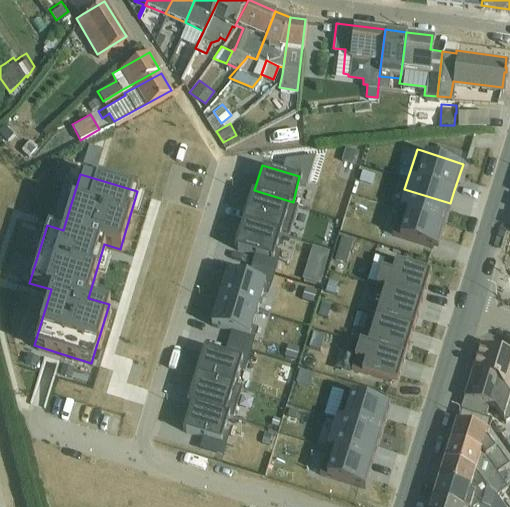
[(450,203),(404,189),(400,201),(399,204),(391,229),(398,231),(436,244),(445,218),(450,203)]
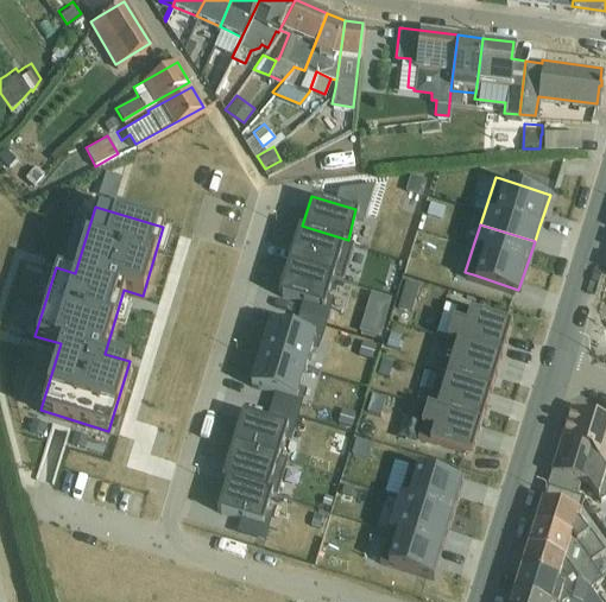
[(297,226),(286,260),(332,273),(342,240),(297,226)]
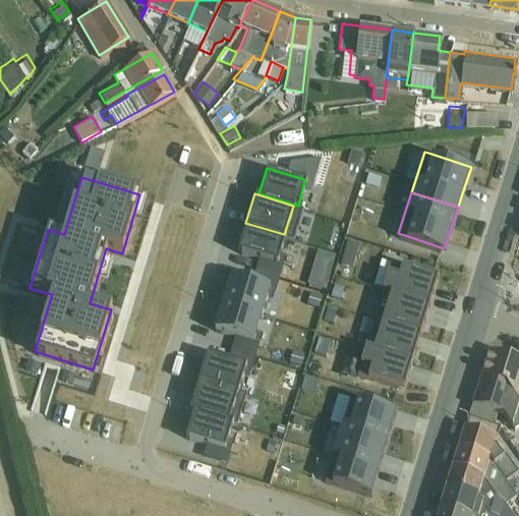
[(342,196),(335,219),(345,223),(346,221),(352,201),(342,196)]
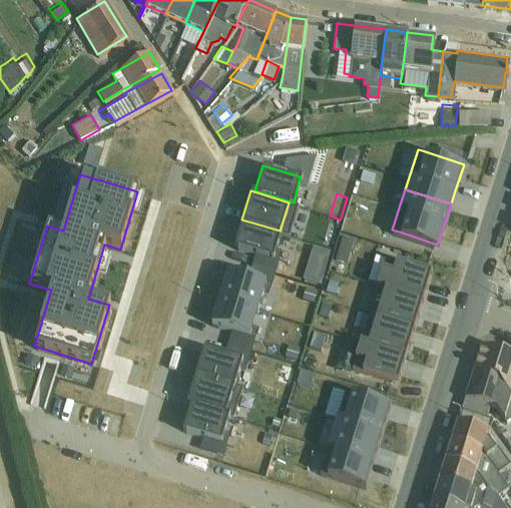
[(241,219),(233,246),(273,258),(280,230),(241,219)]
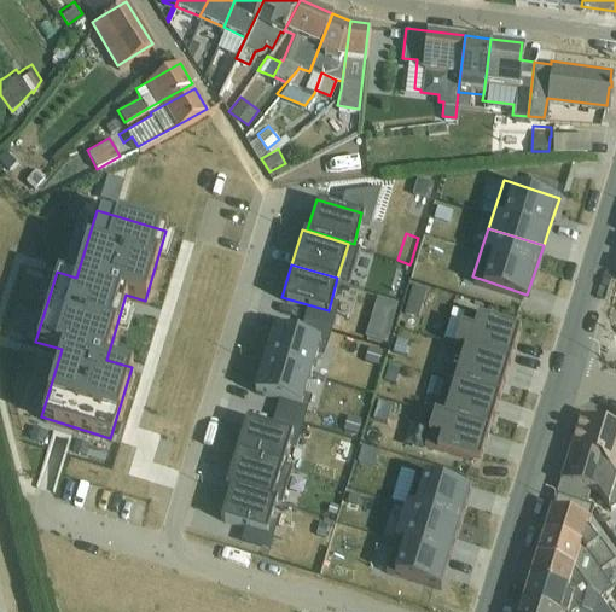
[(411,279),(404,307),(417,310),(425,283),(411,279)]
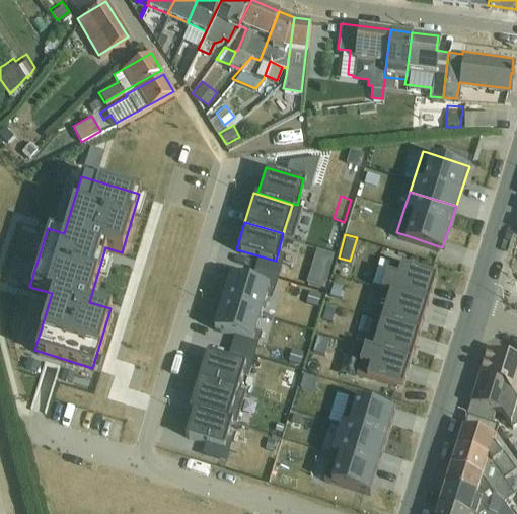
[(312,285),(323,250),(306,245),(295,280),(312,285)]
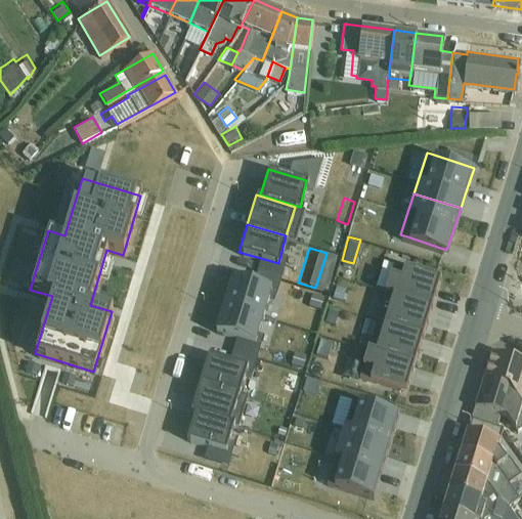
[(366,283),(378,285),(382,259),(371,258),(366,283)]
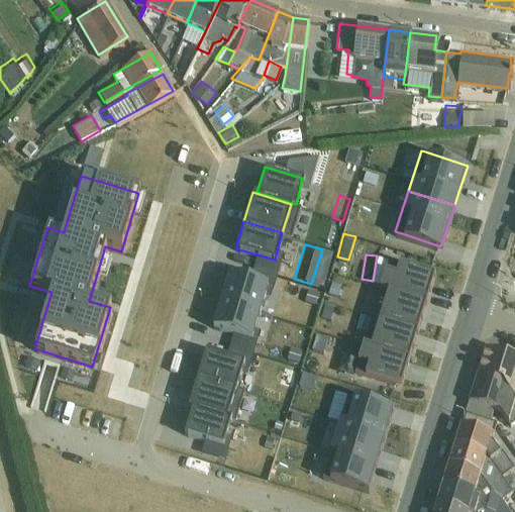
[(380,284),(425,298),(429,285),(423,283),(428,269),(388,257),(380,284)]
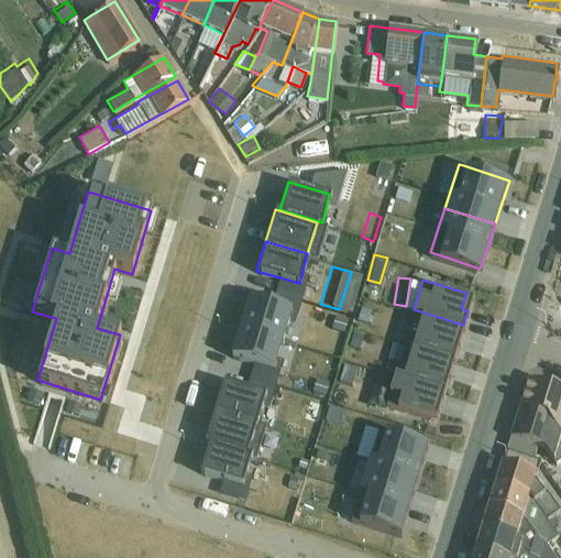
[(461,308),(468,310),(472,295),(466,293),(461,308)]
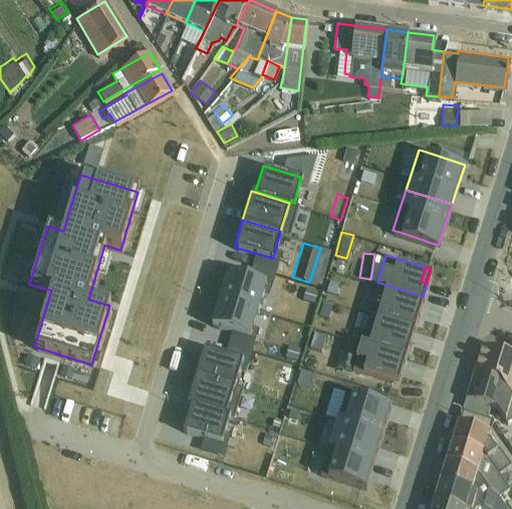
[(227,270),(219,296),(257,308),(265,281),(227,270)]
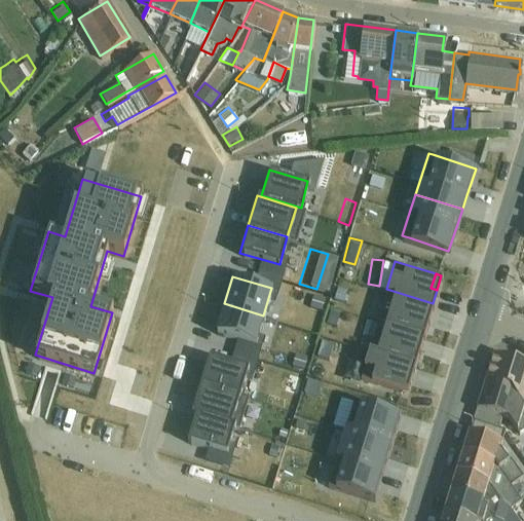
[(337,277),(335,300),(358,303),(360,280),(337,277)]
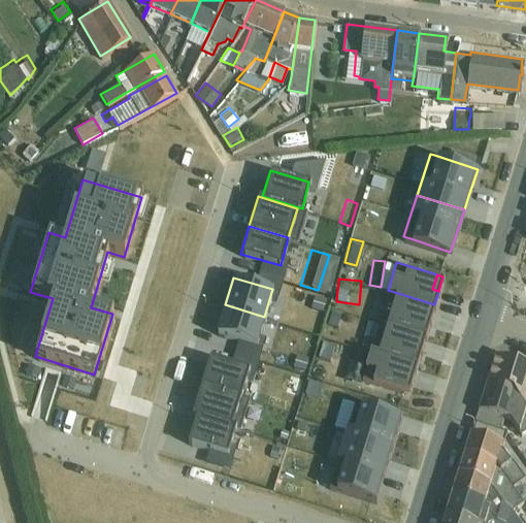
[(379,318),(426,332),(434,304),(388,290),(379,318)]
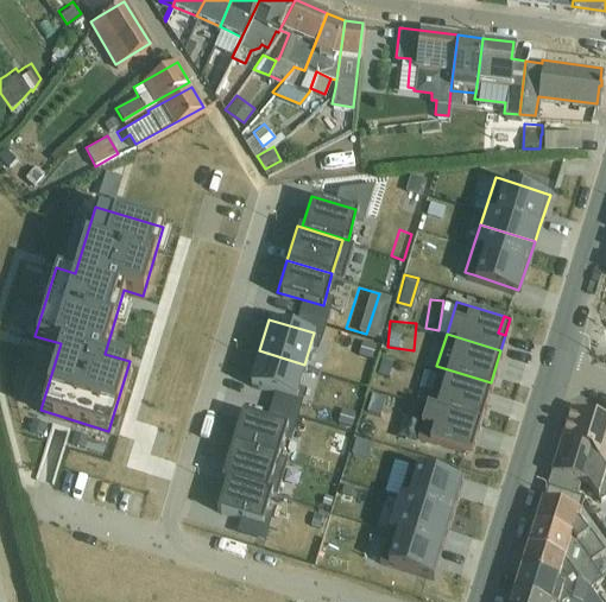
[(304,365),(259,350),(250,382),(295,397),(304,365)]
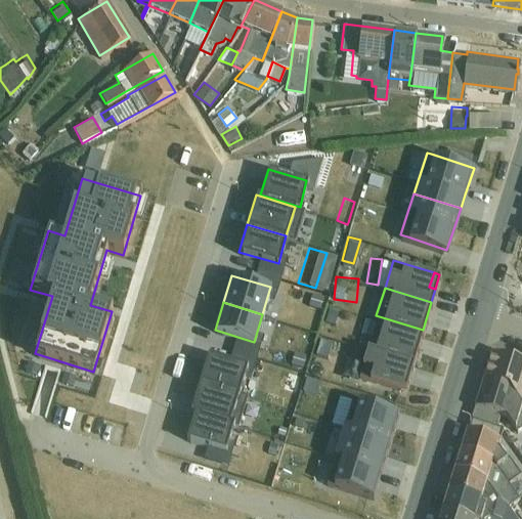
[(366,346),(414,360),(423,330),(376,315),(366,346)]
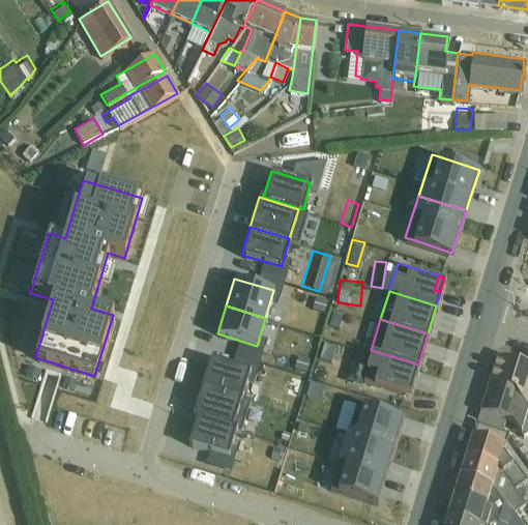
[(418,365),(371,350),(362,378),(404,390),(408,376),(414,378),(418,365)]
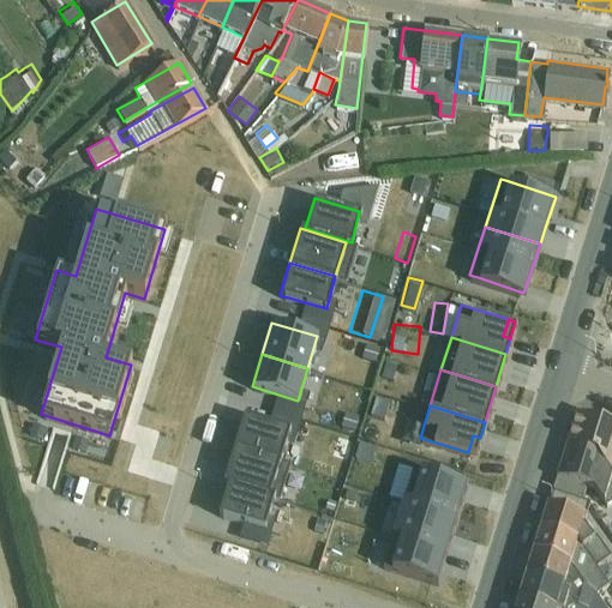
[(597,450),(611,471),(611,419),(607,419),(575,408),(565,440),(597,450)]
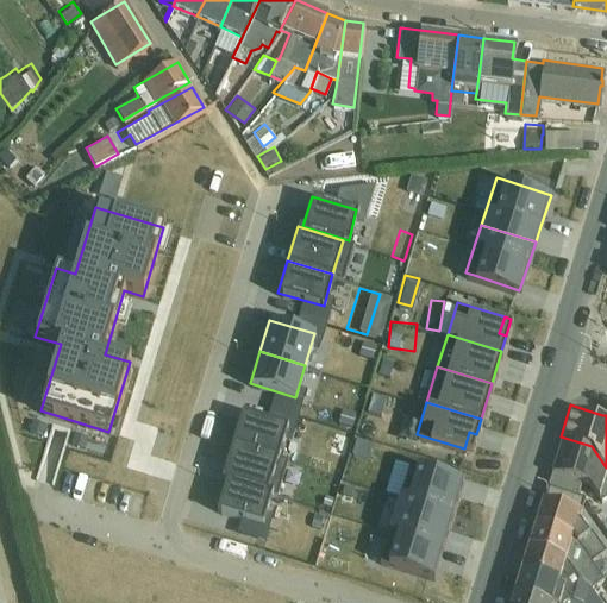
[(232,443),(282,458),(292,426),(242,410),(232,443)]
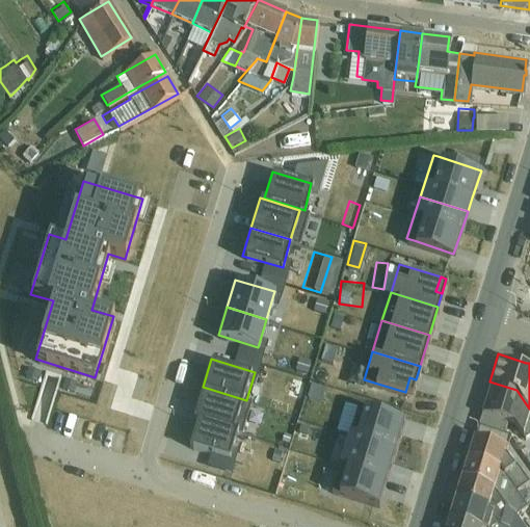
[(312,396),(315,380),(300,378),(297,394),(312,396)]
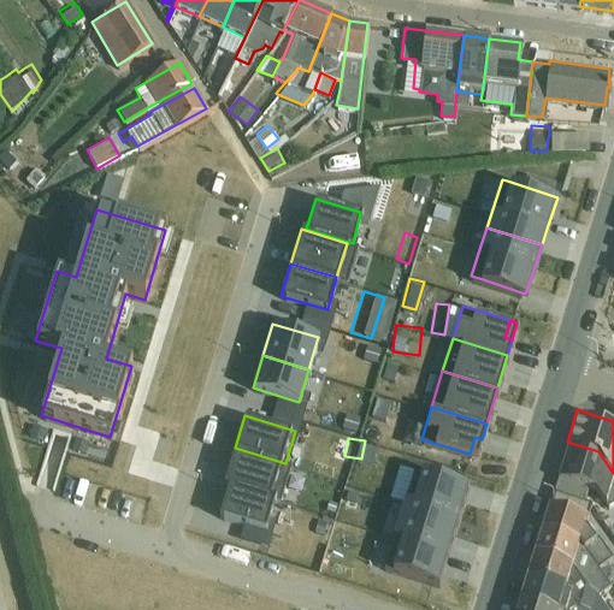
[(576,495),(583,497),(586,484),(595,486),(604,504),(607,502),(613,497),(613,473),(598,451),(567,442),(561,459),(555,480),(553,487),(576,495)]
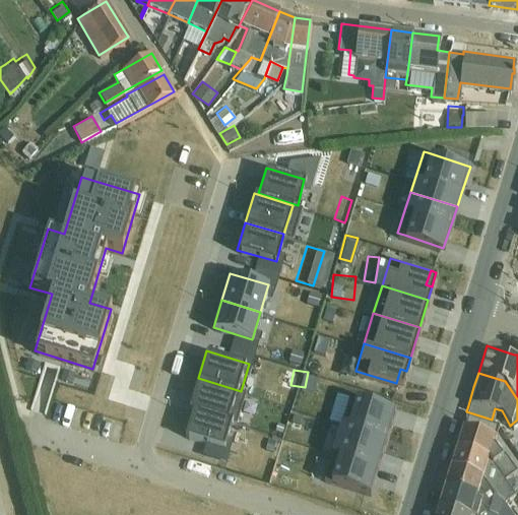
[(192,409),(232,420),(241,391),(198,378),(189,407),(192,409)]
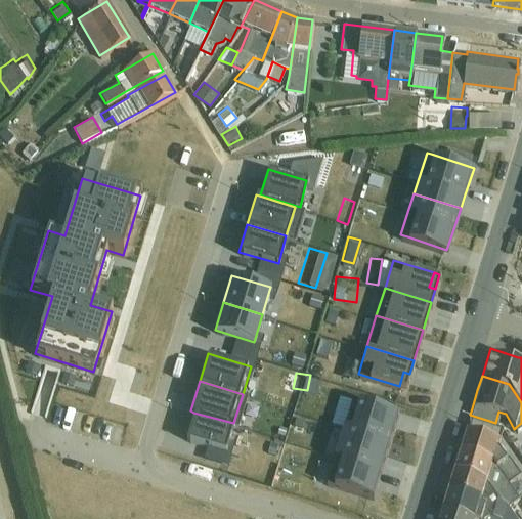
[(339,437),(386,450),(389,438),(397,411),(350,397),(343,421),(339,437)]
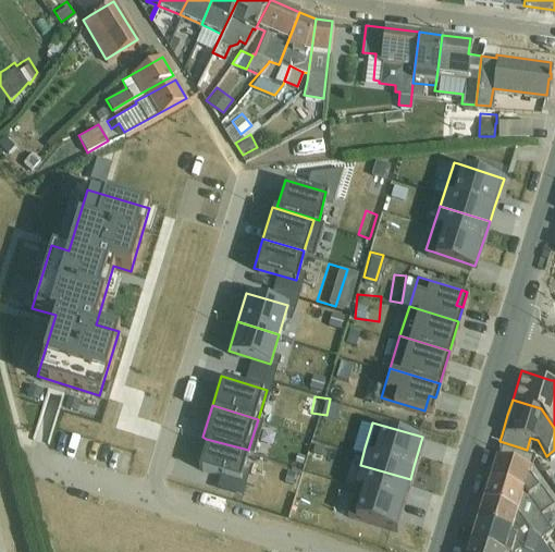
[(248,450),(206,439),(198,466),(239,479),(248,450)]
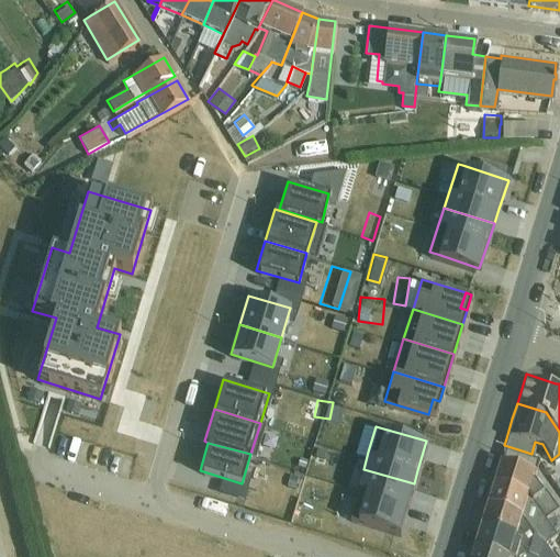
[(528,490),(545,514),(558,504),(544,486),(541,487),(533,475),(538,456),(532,454),(525,452),(504,445),(493,479),(528,490)]
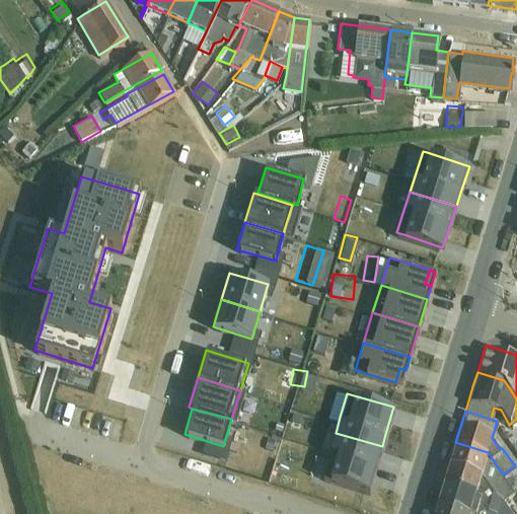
[(382,446),(336,433),(330,449),(323,475),(328,478),(370,489),(377,463),(382,446)]
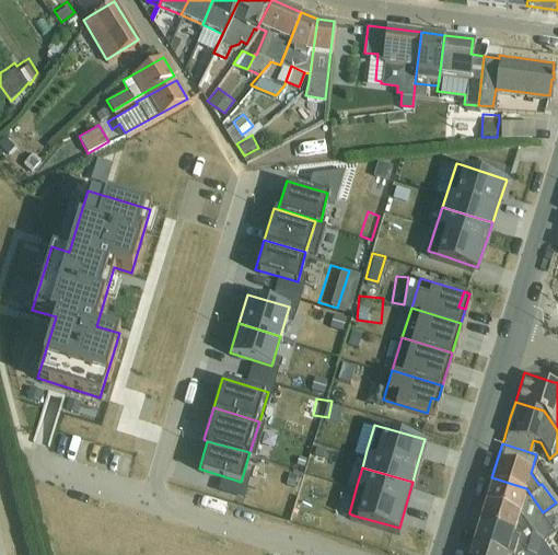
[(520,510),(542,539),(555,529),(543,512),(526,488),(491,477),(485,499),(520,510)]
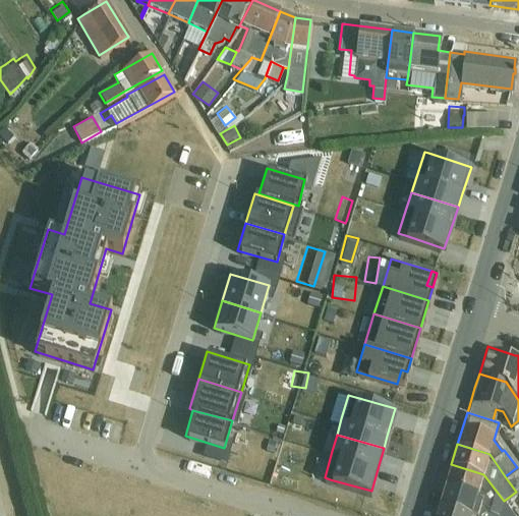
[(499,513),(500,515),(515,515),(507,506),(504,501),(483,474),(451,464),(445,483),(477,492),(487,510),(499,513)]
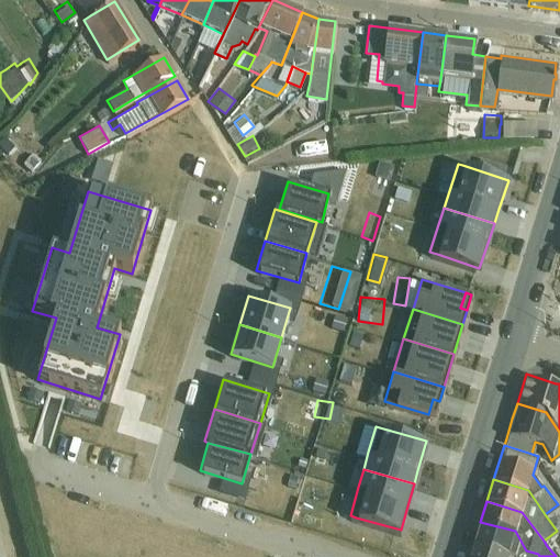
[(512,556),(539,556),(538,554),(526,550),(515,531),(480,522),(474,542),(510,553),(512,556)]
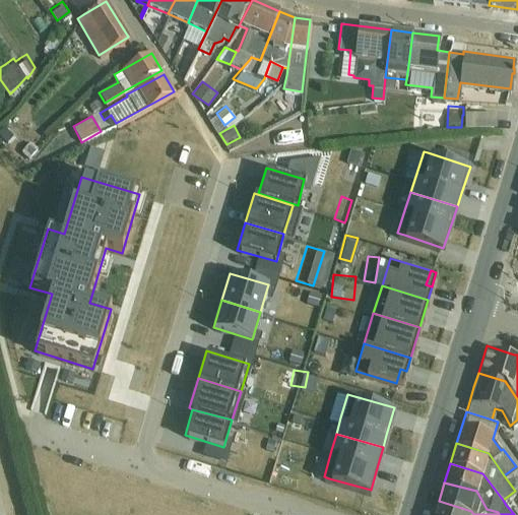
[(473,514),(471,511),(439,501),(434,514),(473,514)]
